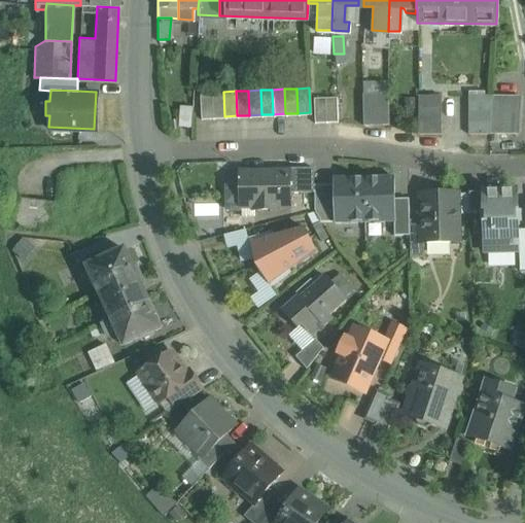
[(211,92),(200,93),(200,117),(212,116),(211,92)]
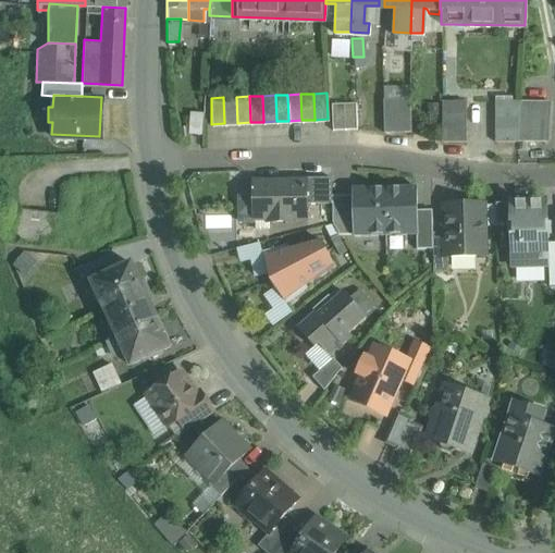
[(236,97),(223,97),(224,123),(237,123),(236,97)]
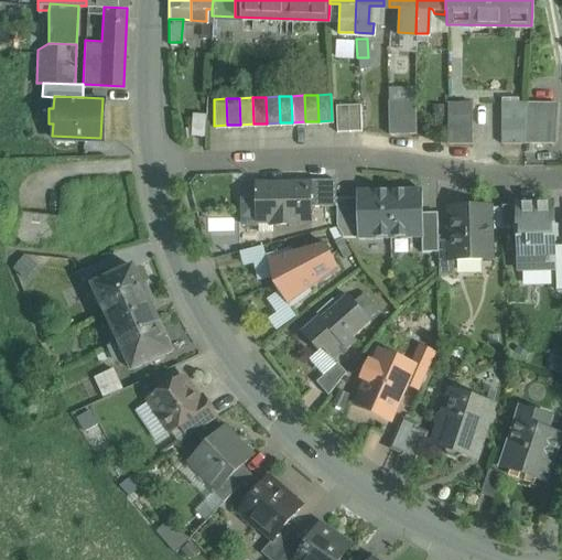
[(414,98),(387,98),(387,132),(414,132),(414,98)]
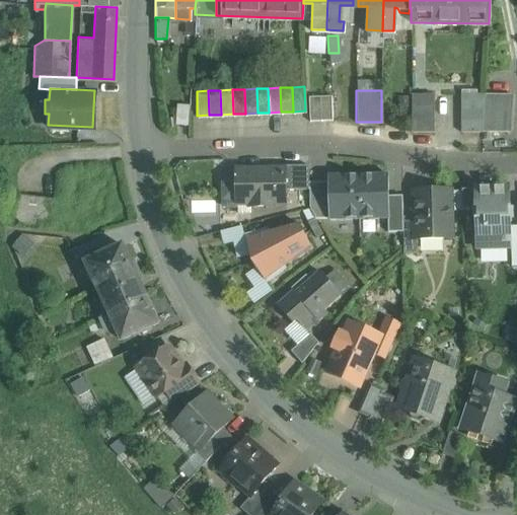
[(433,91),(411,92),(411,104),(433,104),(433,91)]
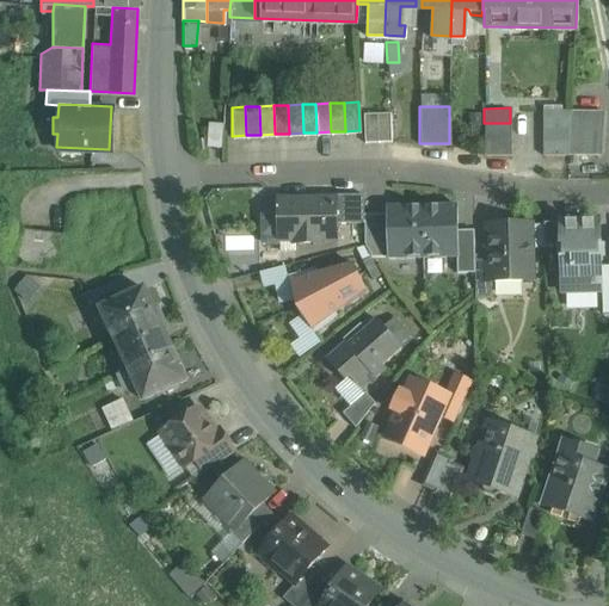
[(570,107),(542,107),(542,123),(568,123),(570,107)]
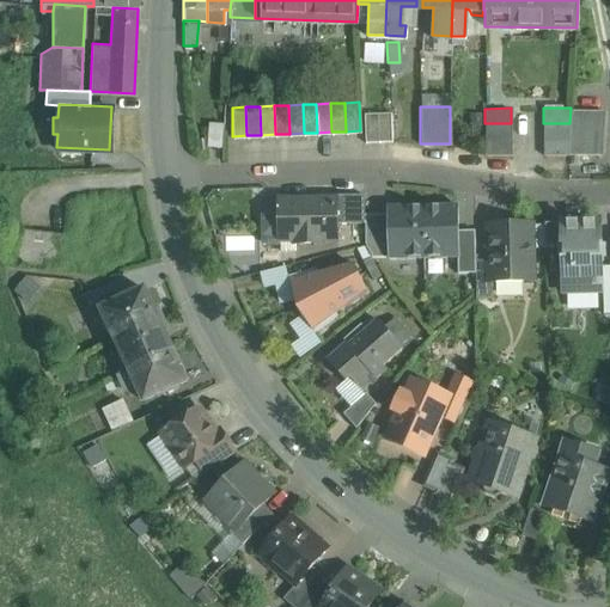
[(602,108),(571,108),(569,123),(569,130),(601,129),(602,108)]
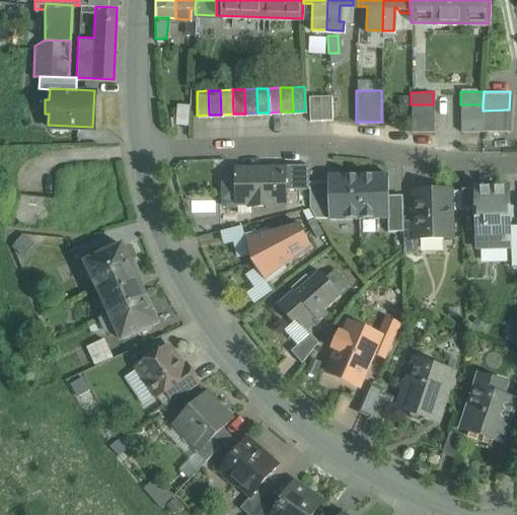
[(330,93),(319,94),(320,119),(331,118),(330,93)]
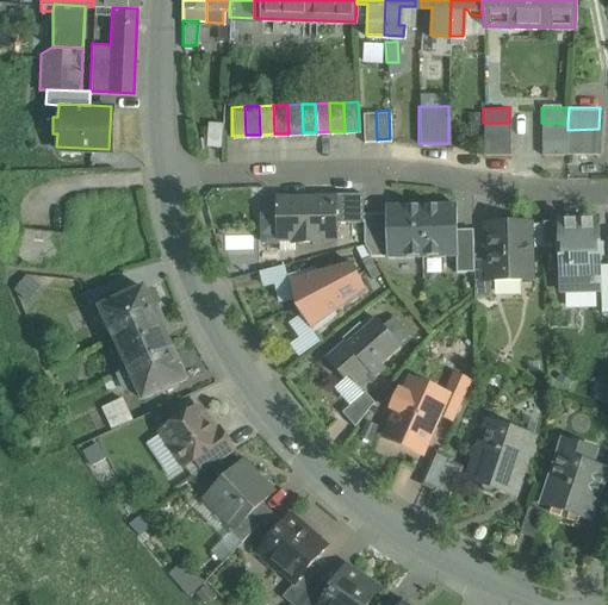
[(376,111),(363,111),(364,139),(377,139),(376,111)]
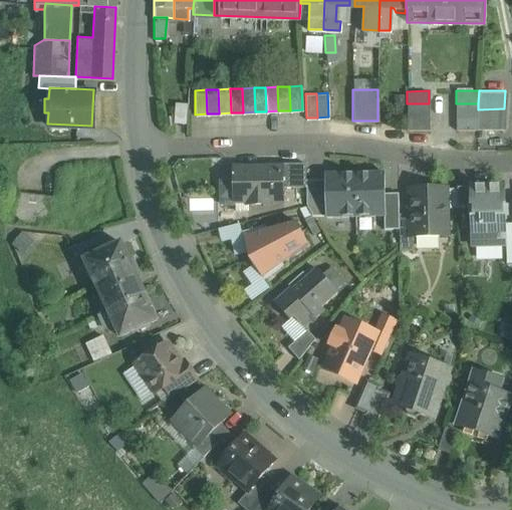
[(429,103),(407,103),(407,115),(429,115),(429,103)]
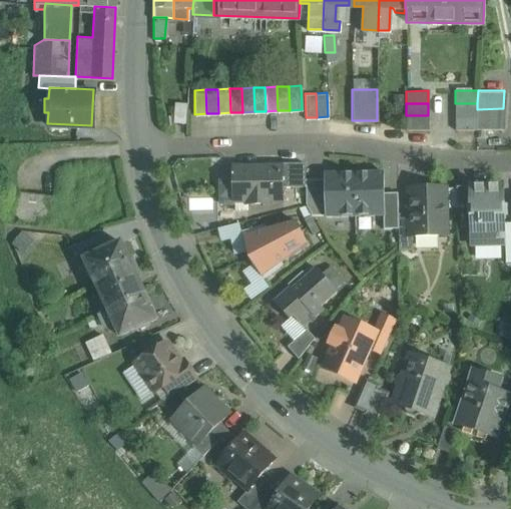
[(477,103),(455,103),(455,115),(477,115),(477,109),(477,103)]
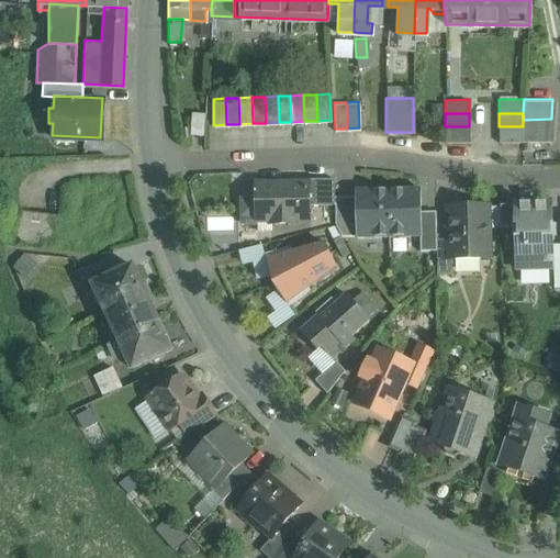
[(551,119),(523,120),(523,126),(522,141),(550,141),(551,119)]
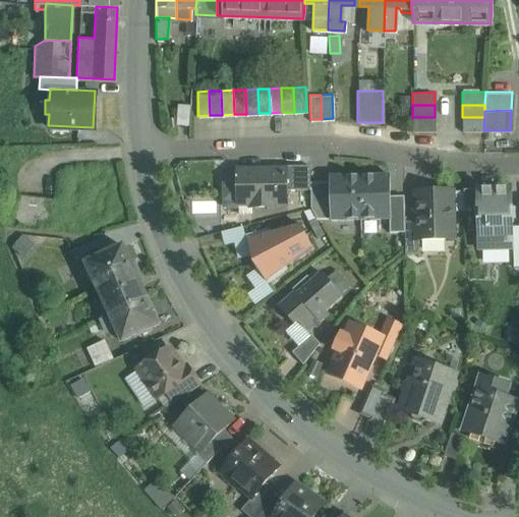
[(435,117),(412,117),(412,130),(435,130),(435,117)]
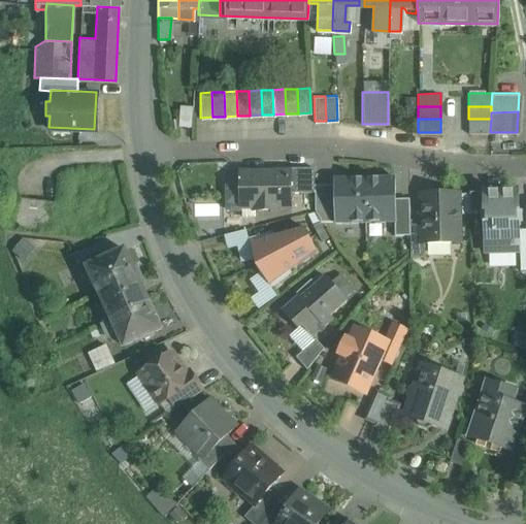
[(491,119),(468,119),(468,132),(490,132),(491,119)]
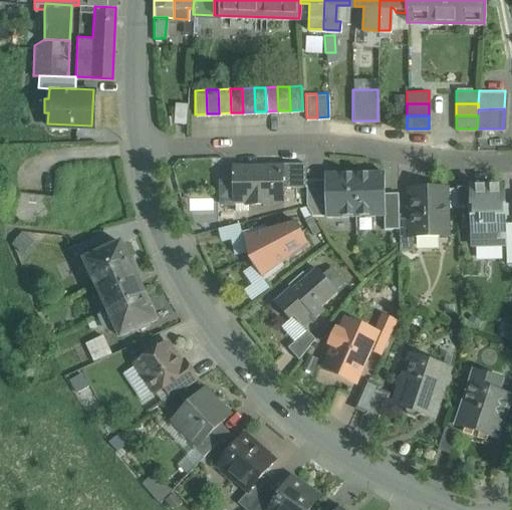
[(304,162),(280,162),(280,166),(281,166),(281,186),(304,186),(304,162)]
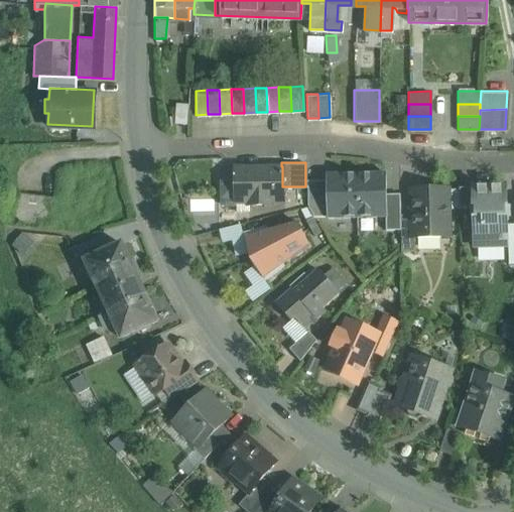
[(281,166),(234,167),(234,175),(234,200),(235,200),(236,200),(248,199),(248,203),(269,203),(269,199),(282,199),(282,186),(282,166),(281,166)]
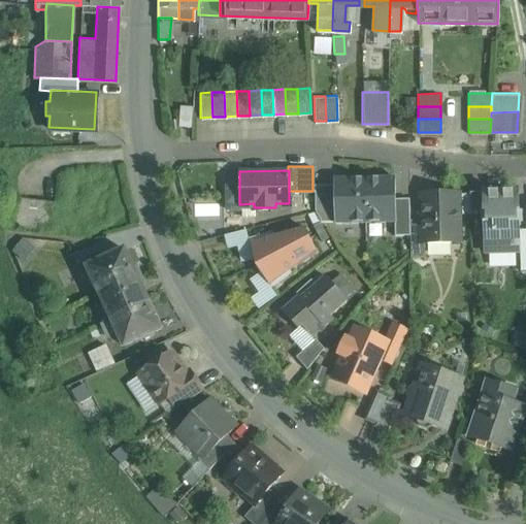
[(393,174),(363,175),(364,221),(393,220),(394,220),(394,196),(393,174)]
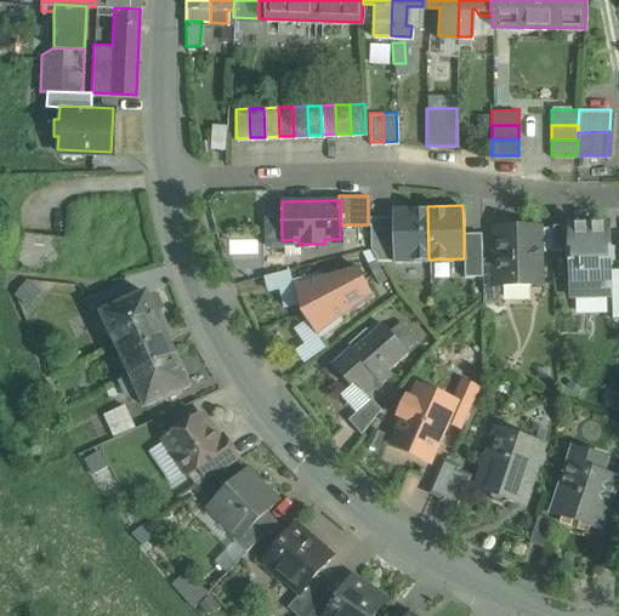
[(427,206),(392,207),(393,260),(429,260),(427,206)]
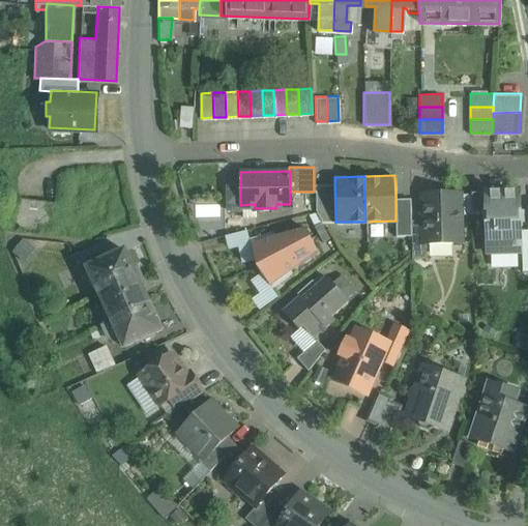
[(240,180),(229,180),(229,181),(226,184),(227,206),(229,209),(230,210),(242,209),(242,205),(241,205),(240,205),(240,180)]
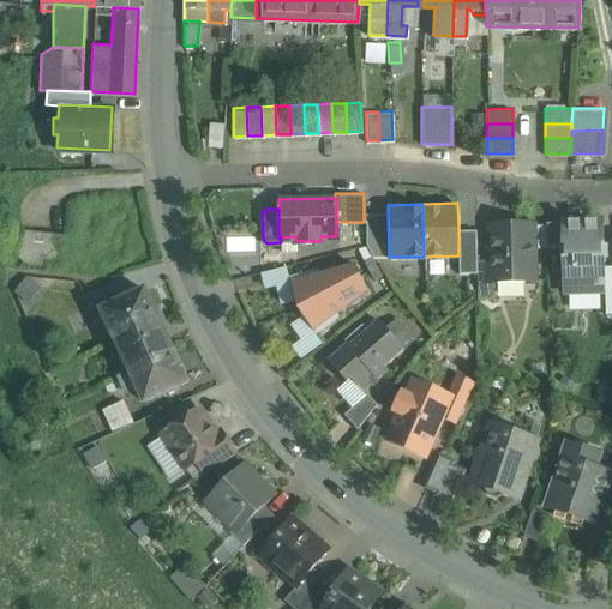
[(601,219),(561,221),(561,243),(562,288),(604,287),(603,265),(601,219)]
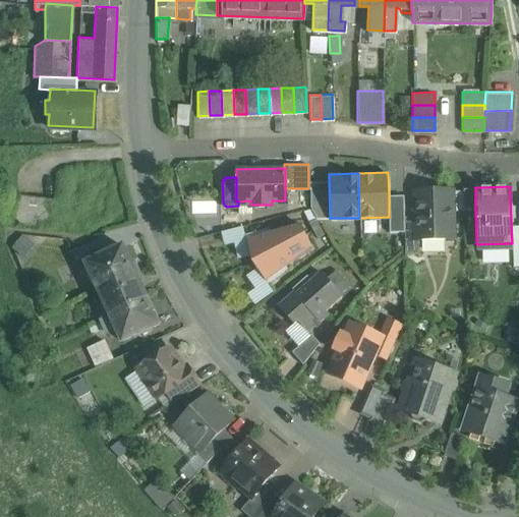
[(475,187),(462,187),(463,207),(475,207),(475,187)]
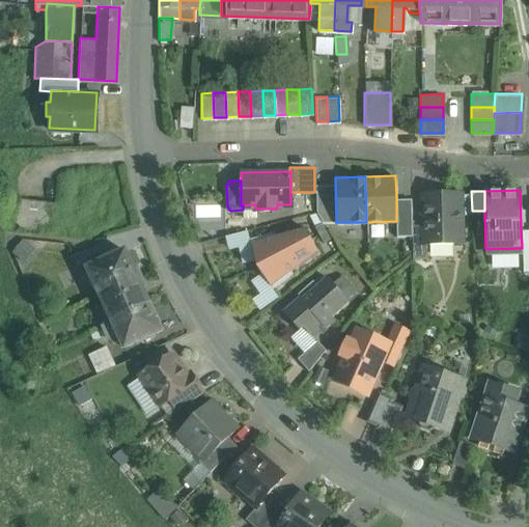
[(460,192),(423,192),(423,219),(424,242),(425,242),(461,241),(460,192)]
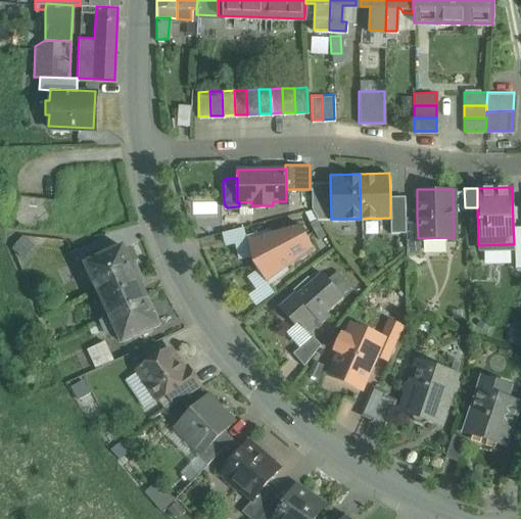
[(51,199),(2,193),(0,209),(0,218),(48,224),(51,199)]
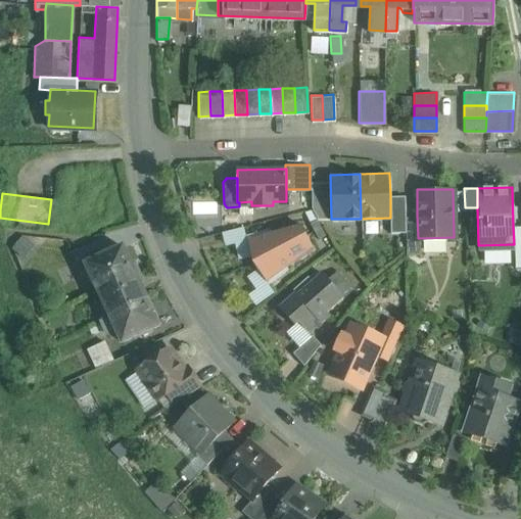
[(405,194),(390,194),(390,218),(389,218),(389,231),(406,231),(405,216),(405,194)]
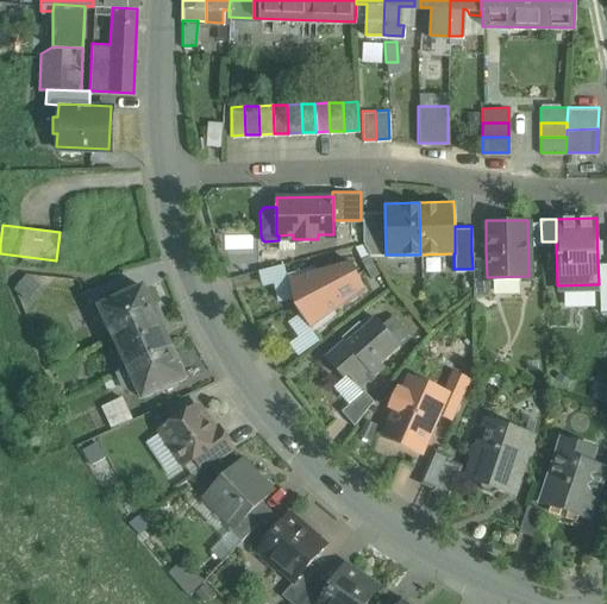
[(487,277),(486,251),(471,251),(473,269),(473,294),(488,294),(488,277),(487,277)]
